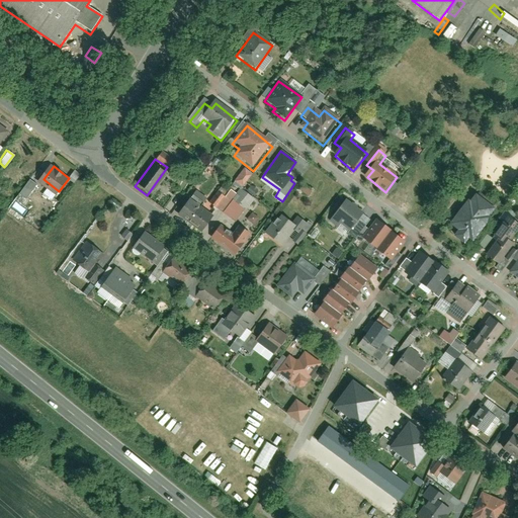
[(243,167),(231,182),(239,189),(251,173),(243,167)]
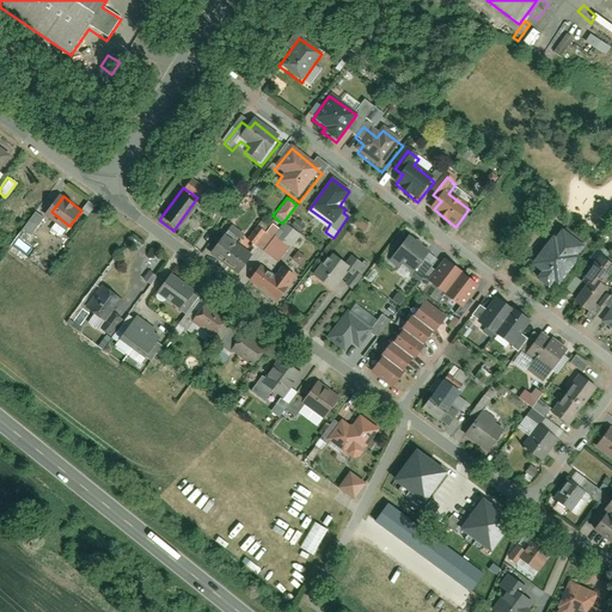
[(25,243),(41,218),(32,210),(16,237),(25,243)]
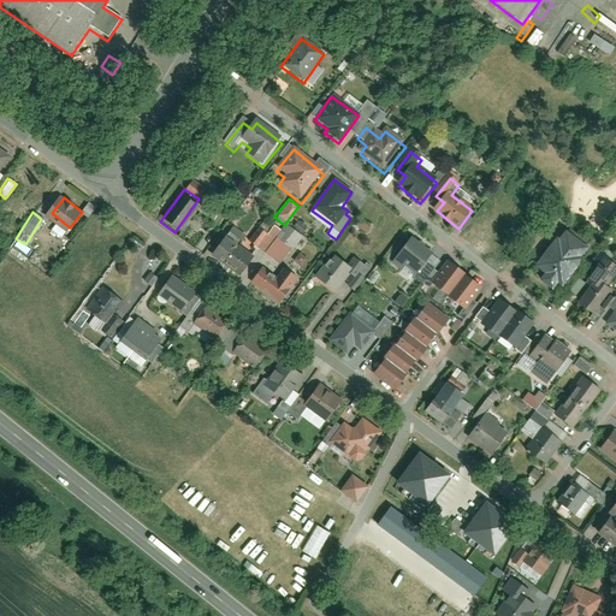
[(283,225),(279,230),(262,220),(248,244),(282,265),(300,235),(283,225)]
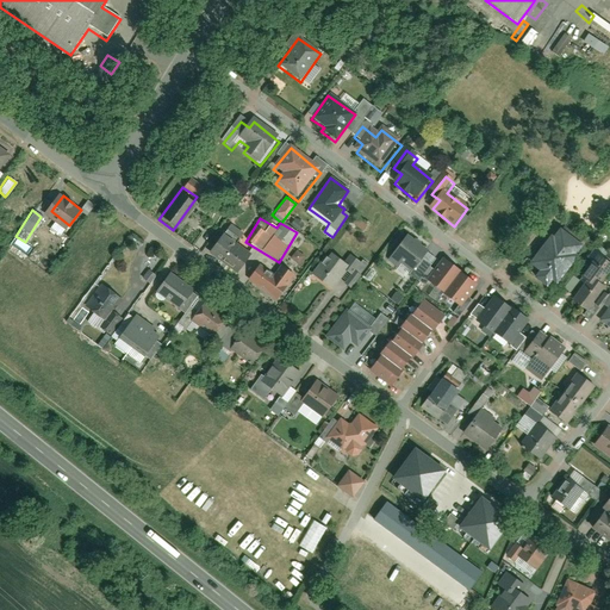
[(553,293),(585,250),(561,232),(528,274),(553,293)]
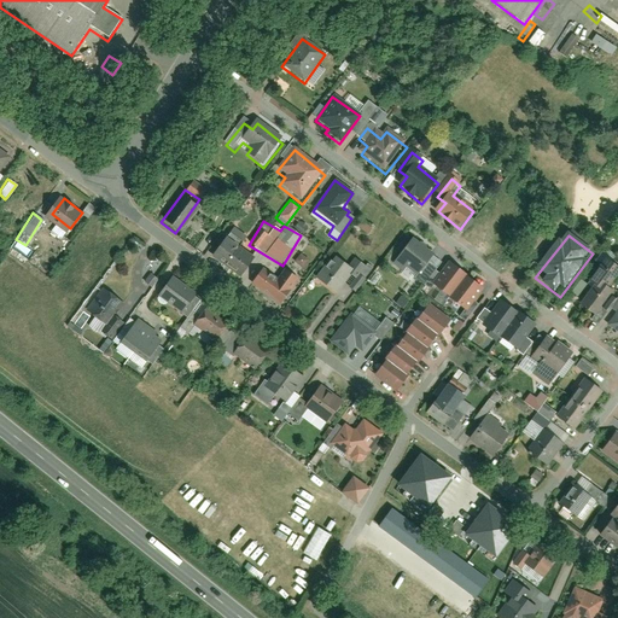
[(254,258),(226,238),(216,252),(243,273),(254,258)]
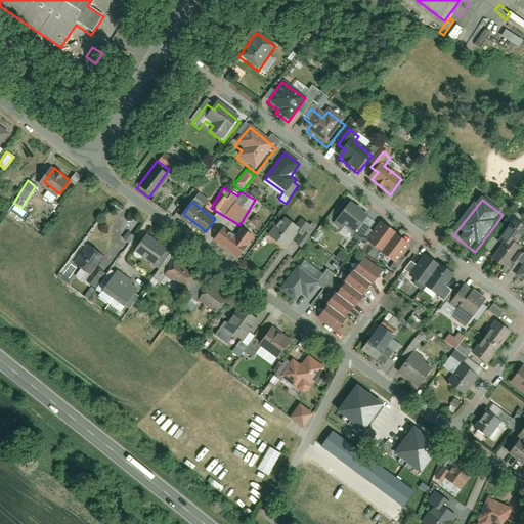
[(365,217),(348,204),(333,224),(350,237),(365,217)]
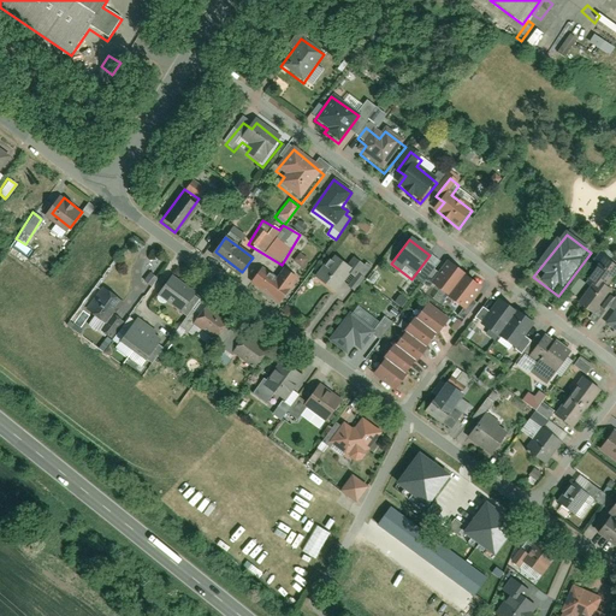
[(615,261),(615,260),(603,250),(576,284),(584,290),(570,306),(585,317),(609,285),(603,279),(615,261)]
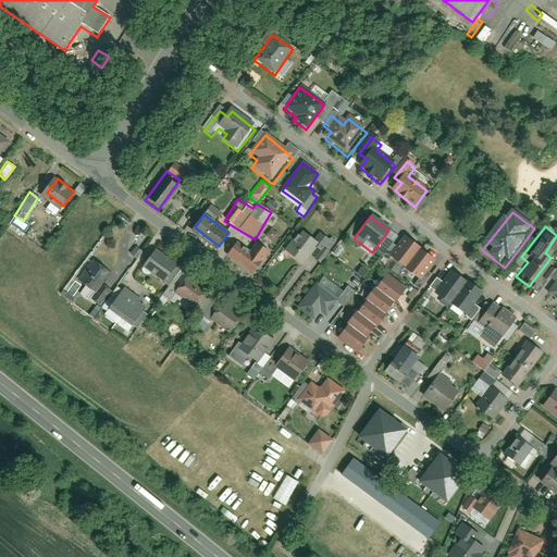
[(272,242),(277,234),(270,229),(264,236),(272,242)]
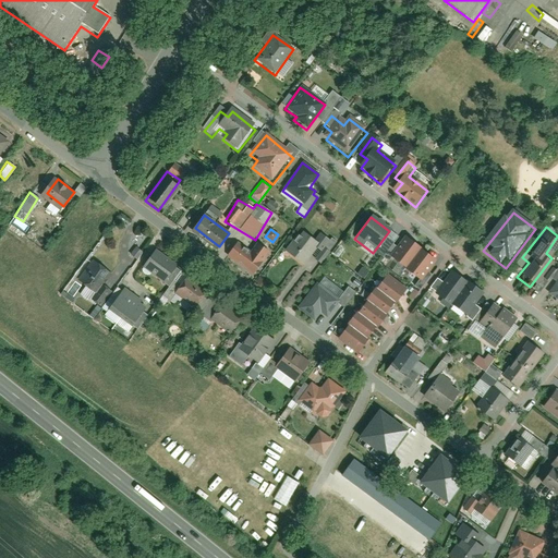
[(312,247),(296,234),(281,253),(296,266),(312,247)]
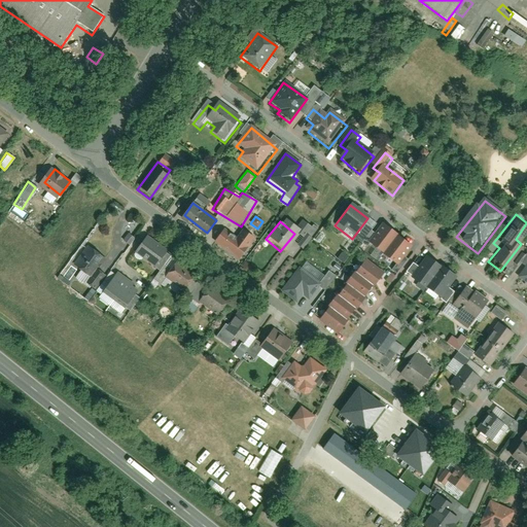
[(304,221),(292,241),(304,248),(315,227),(304,221)]
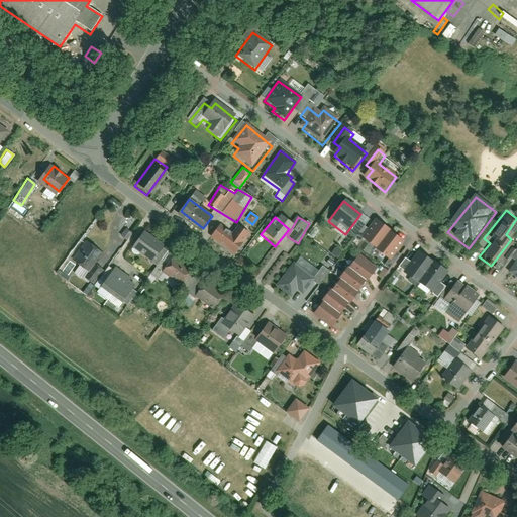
[(391,263),(404,244),(378,224),(365,242),(391,263)]
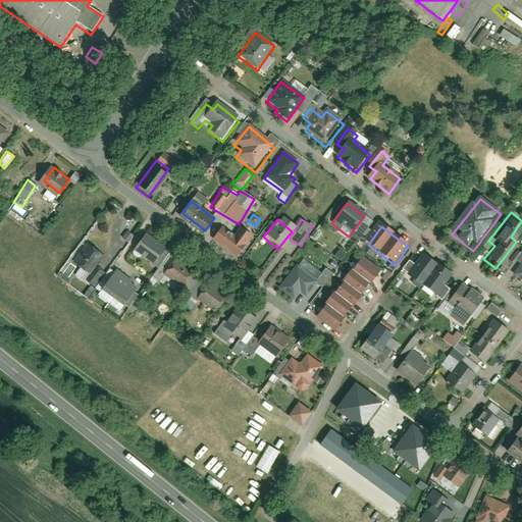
[(222,232),(213,245),(237,261),(253,239),(243,231),(236,243),(222,232)]
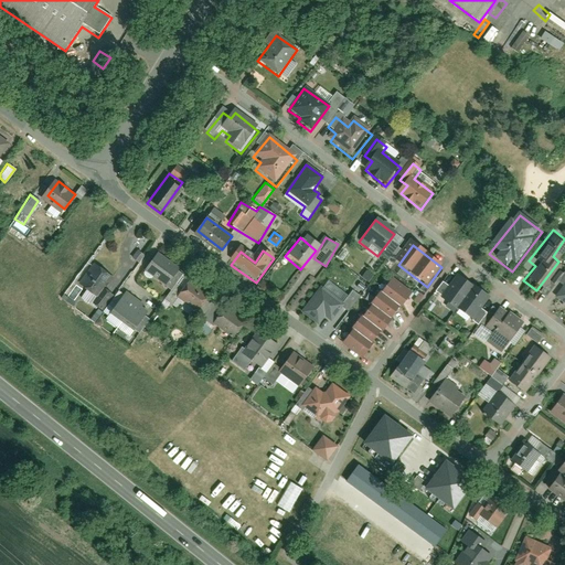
[(136,253),(132,259),(139,263),(142,255),(136,253)]
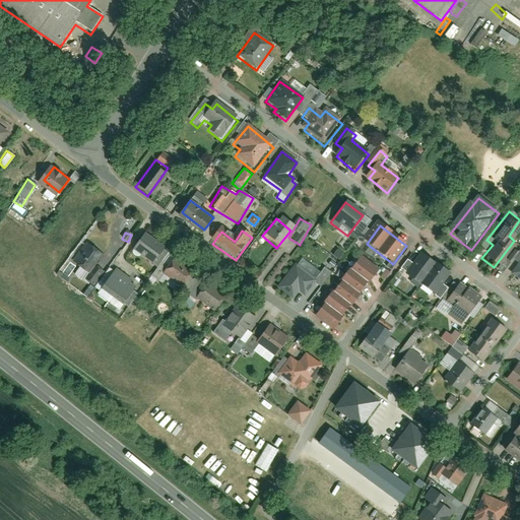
[(160,246),(143,235),(131,252),(149,263),(160,246)]
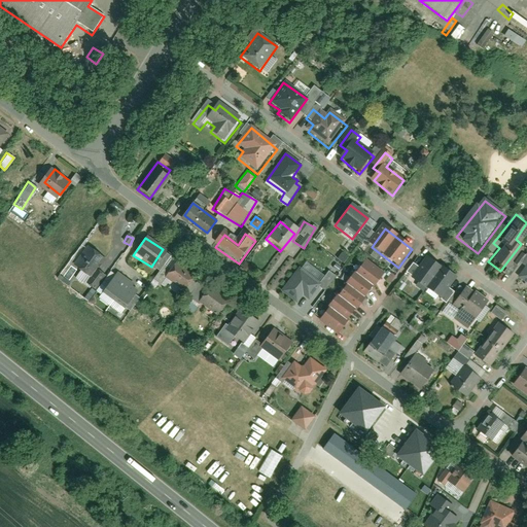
[(102,257),(86,247),(74,267),(90,277),(102,257)]
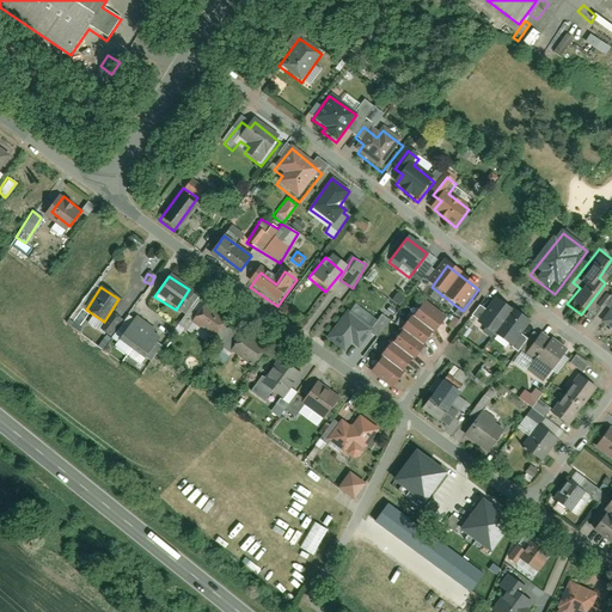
[(499,301),(479,326),(512,352),(531,326),(499,301)]
